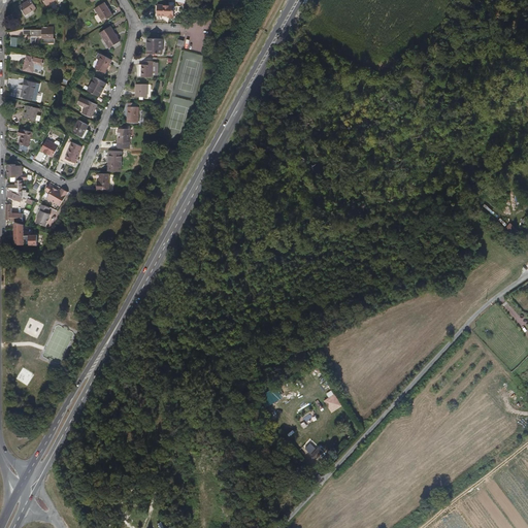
[(36,8),(31,0),(29,0),(20,6),(26,14),(36,8)]
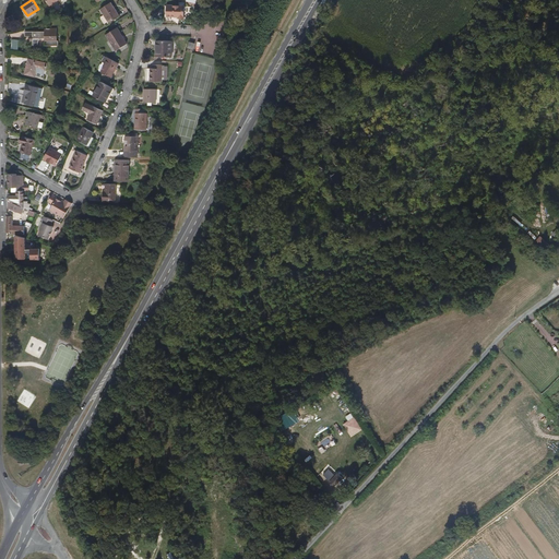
[(120,16),(110,2),(100,9),(109,23),(120,16)]
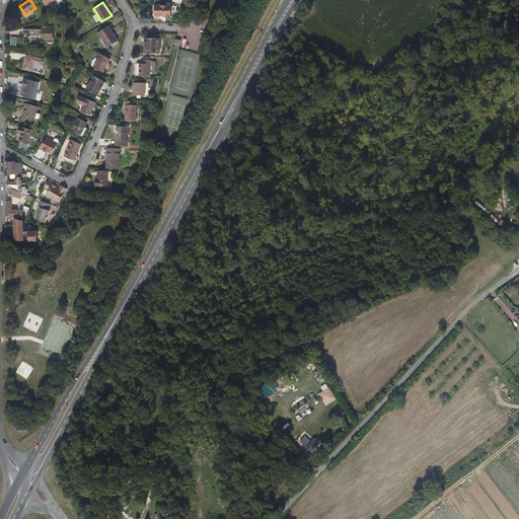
[(171,5),(166,5),(155,5),(155,15),(166,15),(166,16),(170,17),(171,5)]
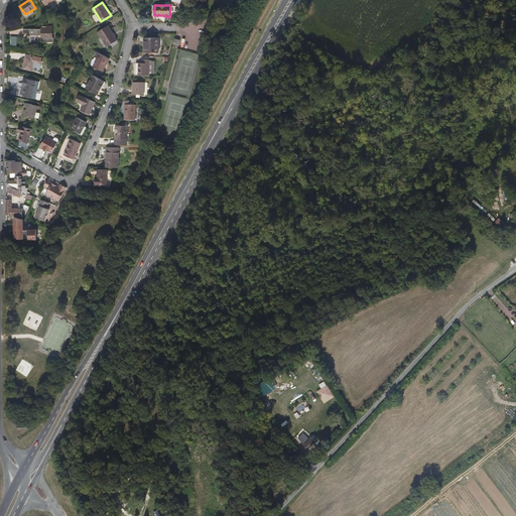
[(118,39),(108,25),(98,32),(107,46),(118,39)]
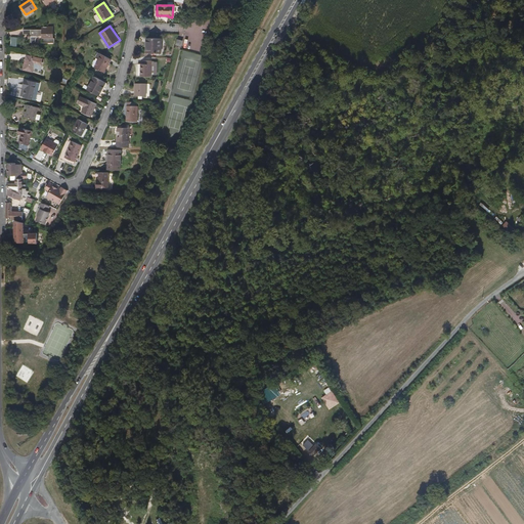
[(53,39),(53,29),(48,29),(48,27),(42,27),(42,40),(48,40),(48,38),(53,39)]
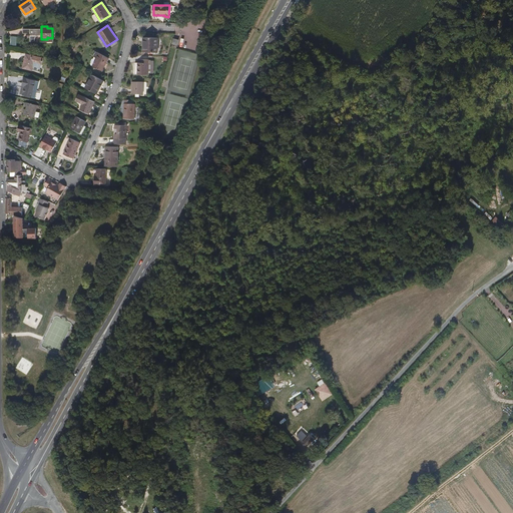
[(158,52),(158,38),(143,37),(142,52),(158,52)]
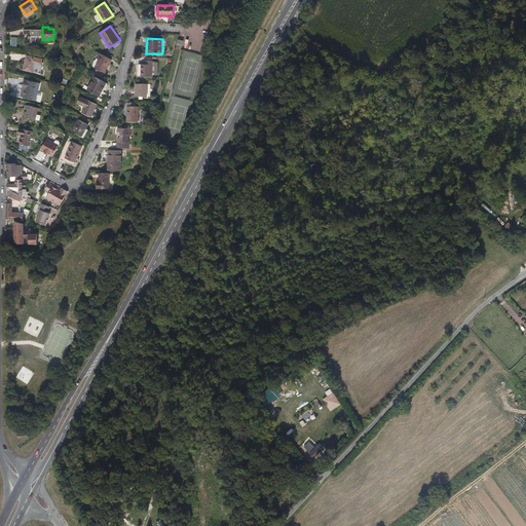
[(105,73),(112,60),(99,52),(97,57),(100,59),(96,67),(105,73)]
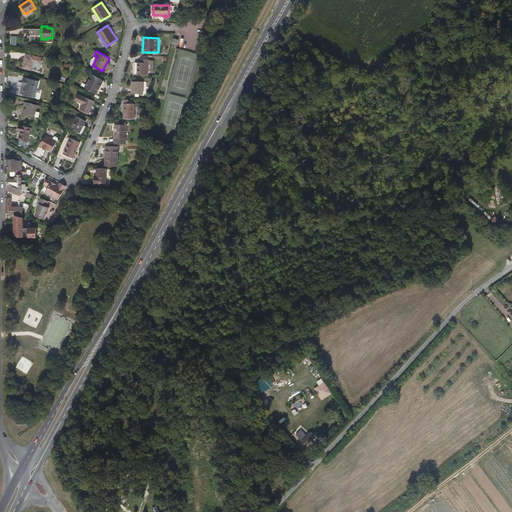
[(41,64),(43,58),(27,54),(26,61),(24,61),(23,68),(32,70),(34,63),(41,64)]
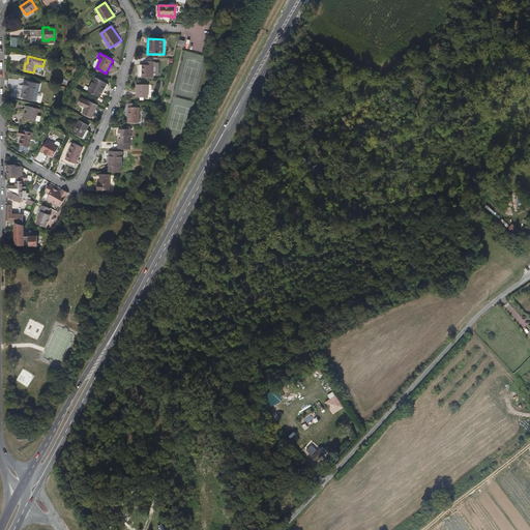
[(153,77),(154,61),(148,61),(148,65),(142,64),(142,77),(153,77)]
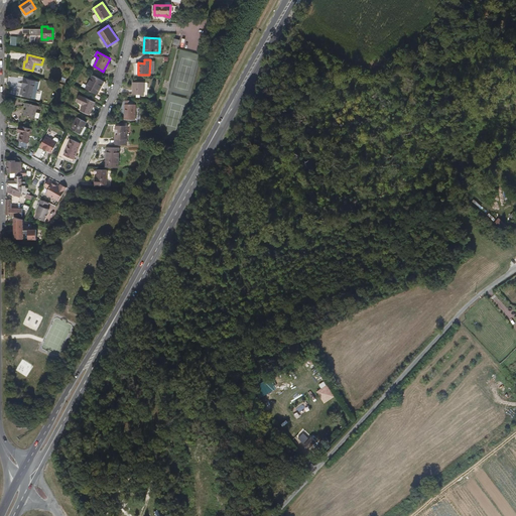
[(98,95),(105,82),(93,75),(86,89),(98,95)]
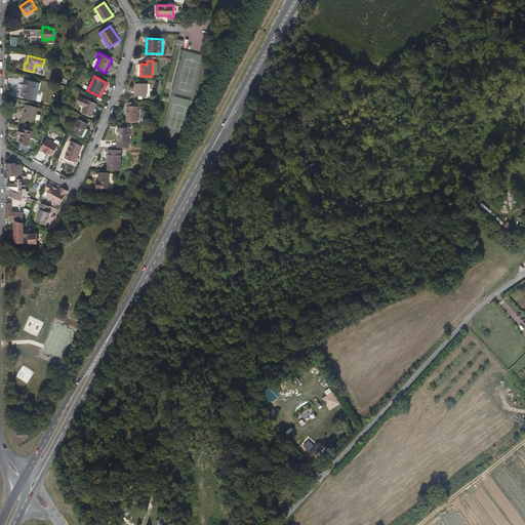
[(33,98),(37,83),(25,80),(23,87),(26,88),(24,96),(33,98)]
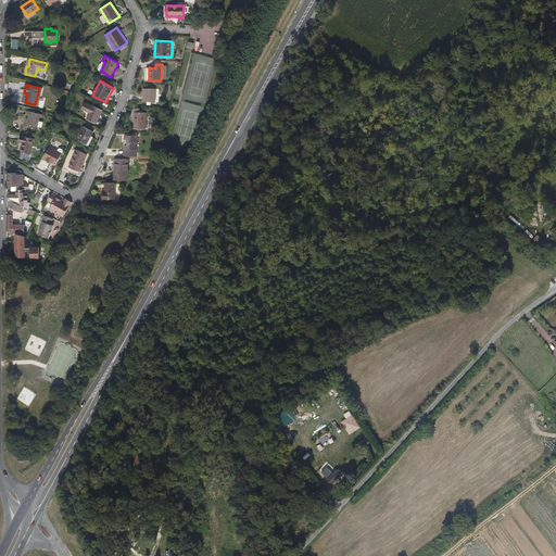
[(155,102),(155,89),(143,88),(142,102),(155,102)]
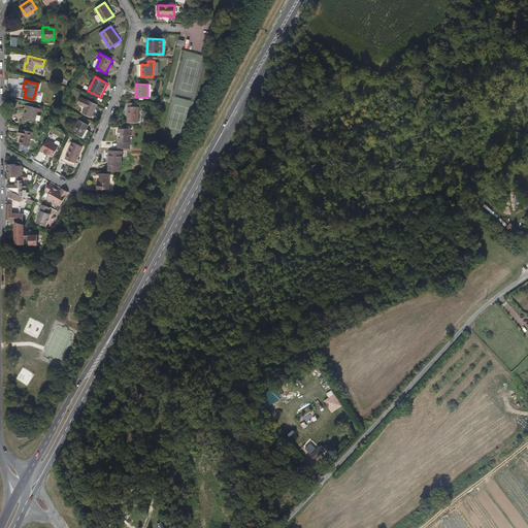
[(92,118),(97,104),(81,97),(78,104),(85,107),(83,112),(92,118)]
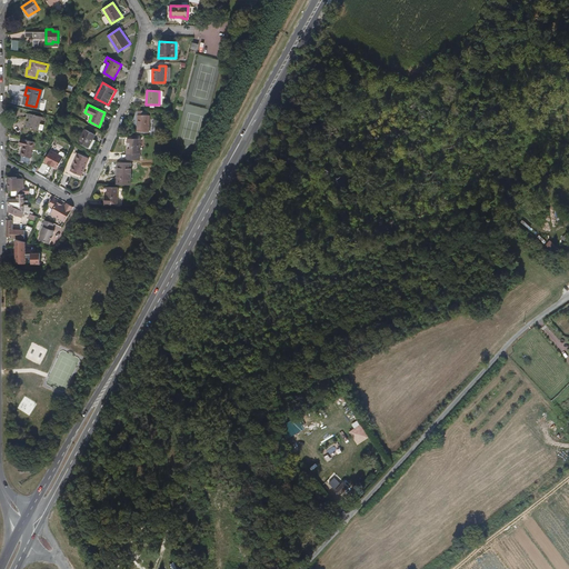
[(150,111),(138,110),(137,131),(149,132),(150,111)]
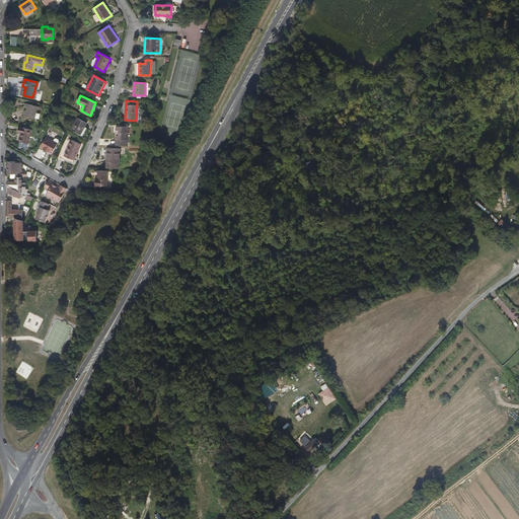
[(34,119),(38,106),(27,104),(23,116),(34,119)]
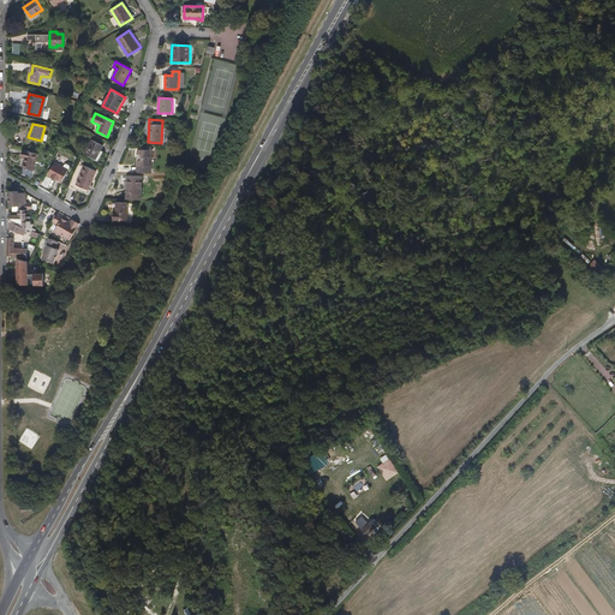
[(96,159),(103,145),(93,139),(85,153),(96,159)]
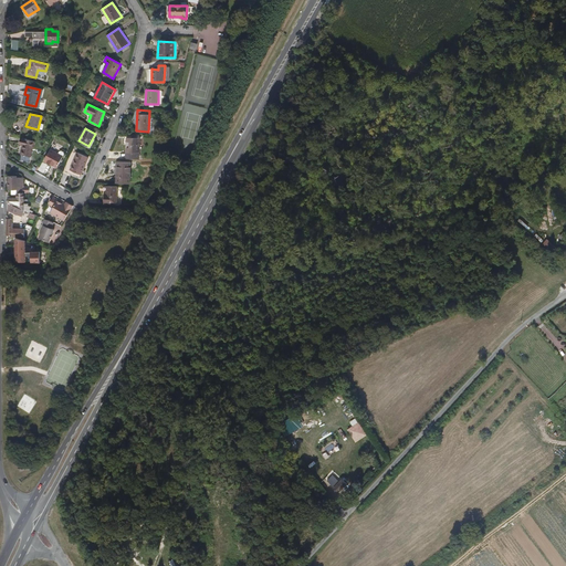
[(126,159),(138,159),(139,152),(142,152),(142,147),(139,147),(139,138),(138,138),(132,138),(127,137),(126,159)]
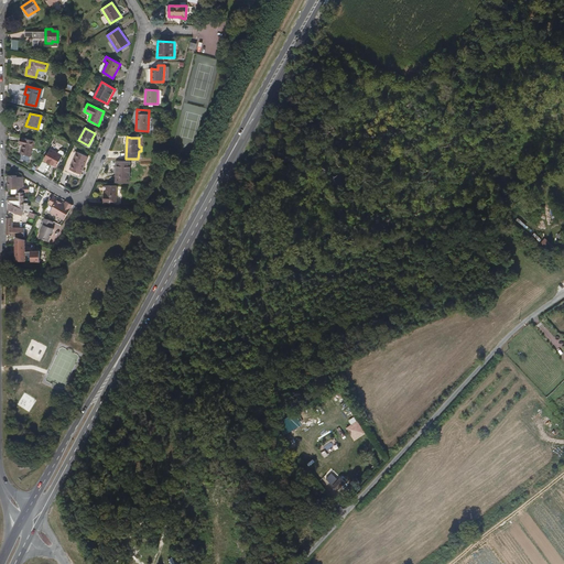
[(31,156),(34,141),(21,138),(20,144),(23,144),(21,153),(31,156)]
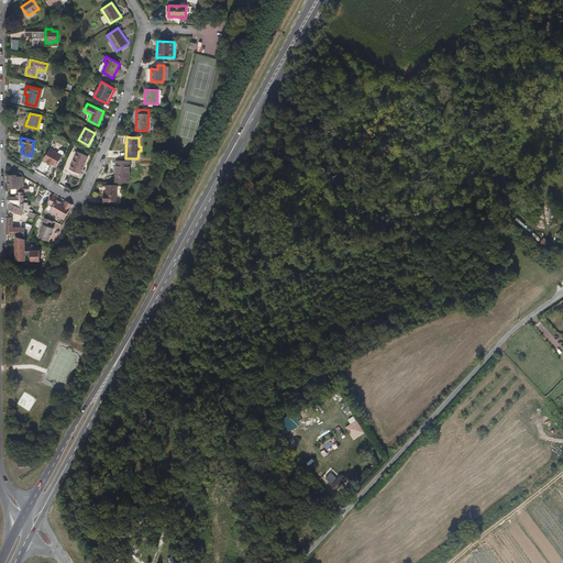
[(56,167),(63,155),(51,148),(44,161),(56,167)]
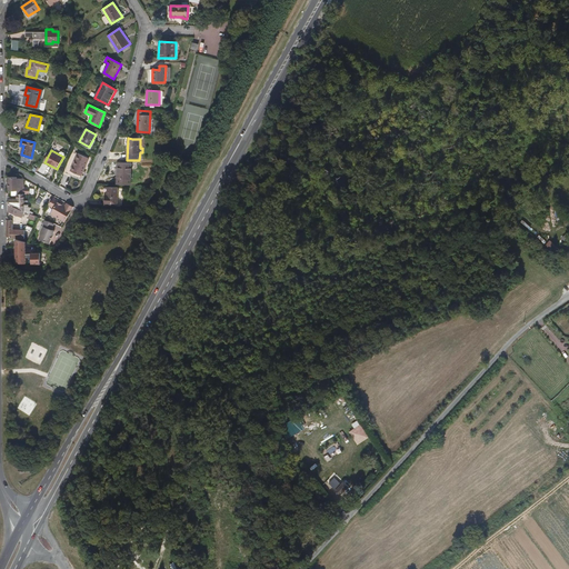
[(81,176),(89,158),(78,153),(71,170),(81,176)]
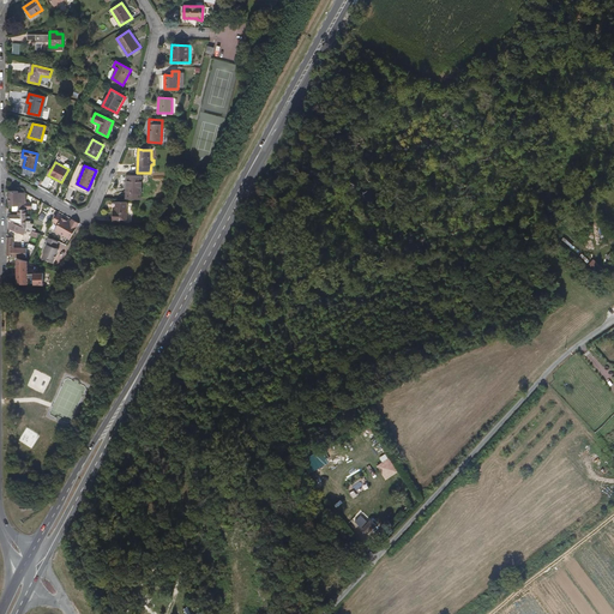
[(127,198),(142,199),(142,176),(127,175),(126,181),(127,181),(127,198)]
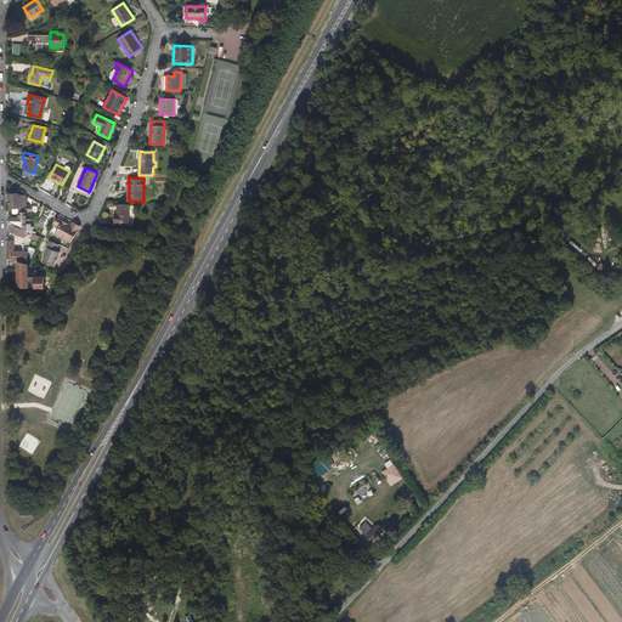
[(27,213),(32,213),(32,205),(26,205),(27,196),(18,193),(9,193),(9,209),(13,209),(13,214),(17,214),(17,211),(27,213)]
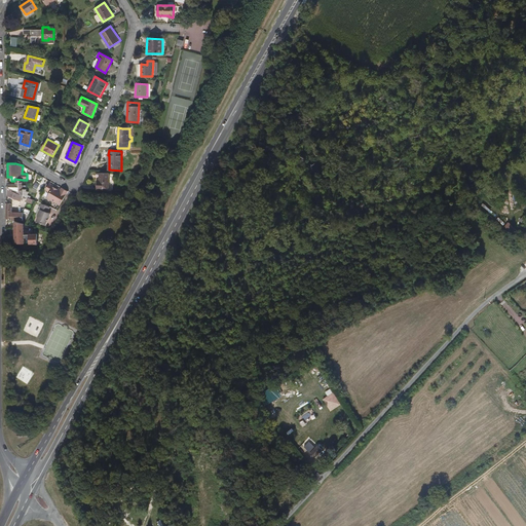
[(108,190),(109,173),(100,173),(99,180),(98,180),(97,189),(108,190)]
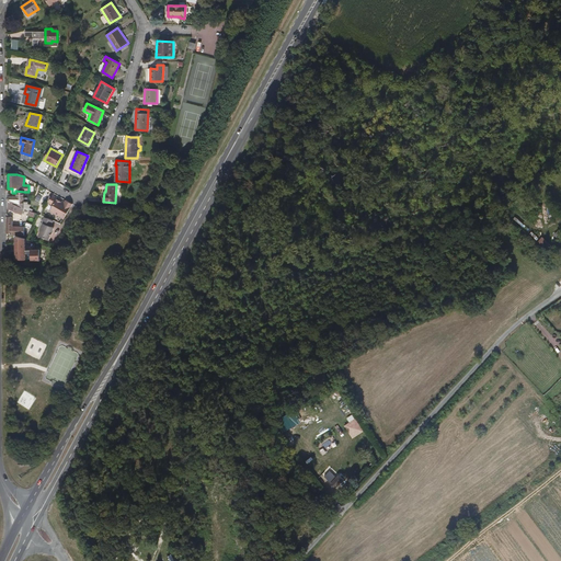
[(24,208),(32,212),(33,209),(30,208),(31,204),(29,204),(29,202),(23,202),(24,192),(15,191),(15,193),(16,193),(16,196),(9,196),(9,202),(24,208)]
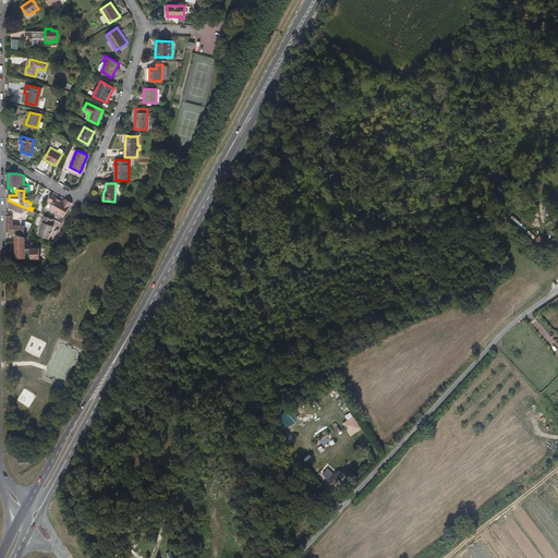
[(64,217),(72,203),(65,199),(64,202),(61,199),(61,201),(51,195),(48,202),(52,204),(50,209),(64,217)]
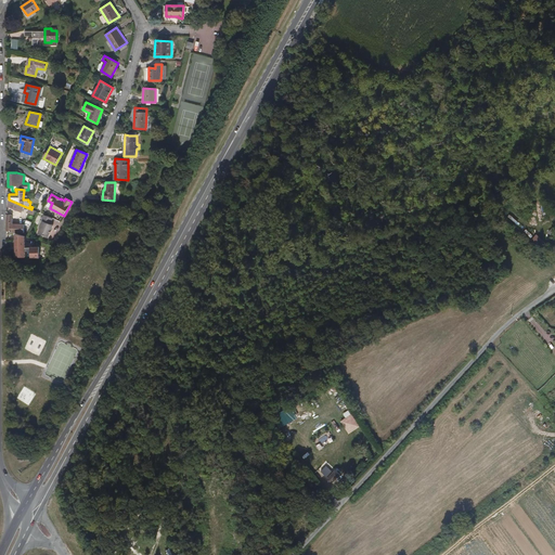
[(21,211),(24,206),(9,199),(9,207),(15,209),(21,211)]
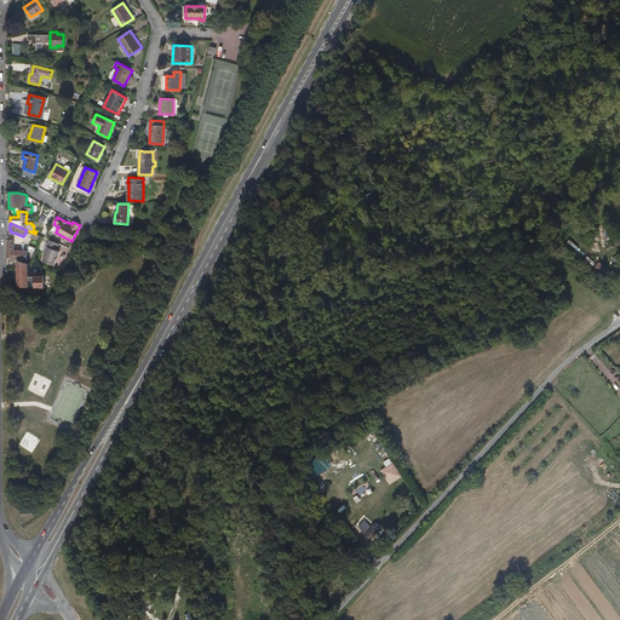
[(56,251),(58,244),(49,240),(46,246),(47,247),(42,260),(53,265),(56,260),(59,251),(56,251)]
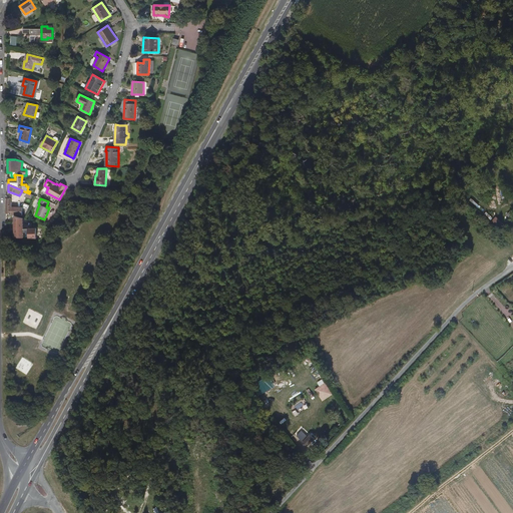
[(6,213),(7,213),(11,214),(24,215),(24,208),(12,207),(12,199),(6,199),(6,213)]
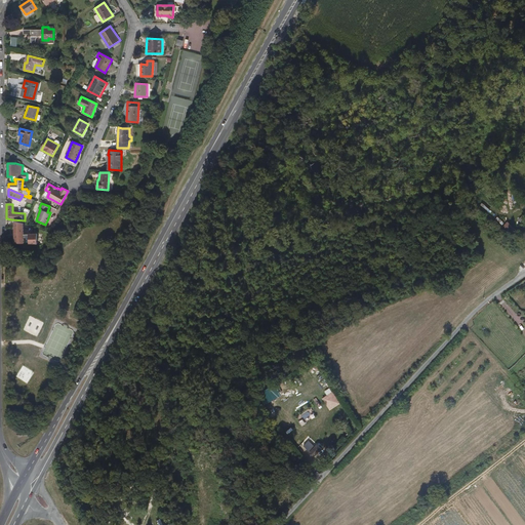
[(24,244),(25,223),(14,221),(13,243),(24,244)]
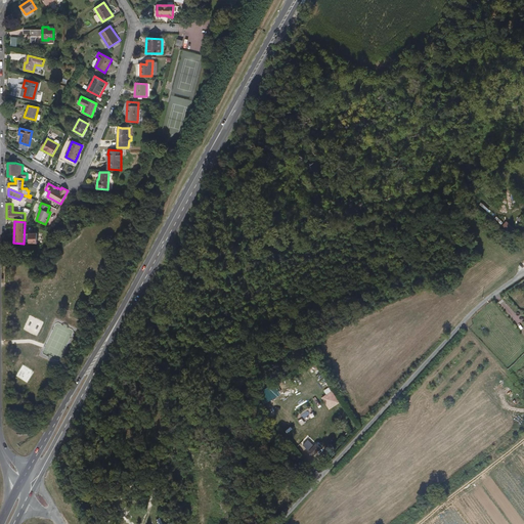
[(29,232),(29,244),(38,244),(38,232),(29,232)]
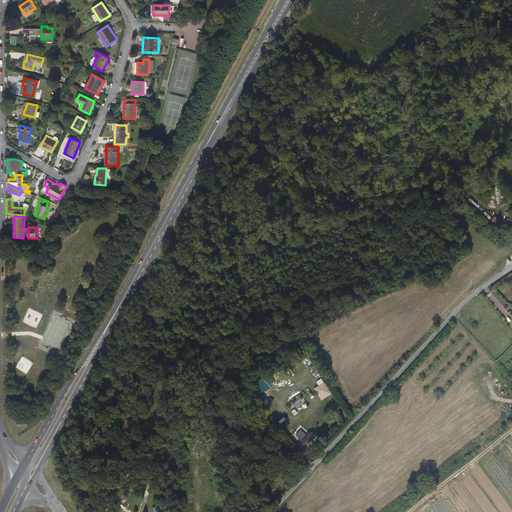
[(320,392),(319,390),(324,387),(327,393),(330,392),(326,383),(315,388),(317,394),(320,392)]
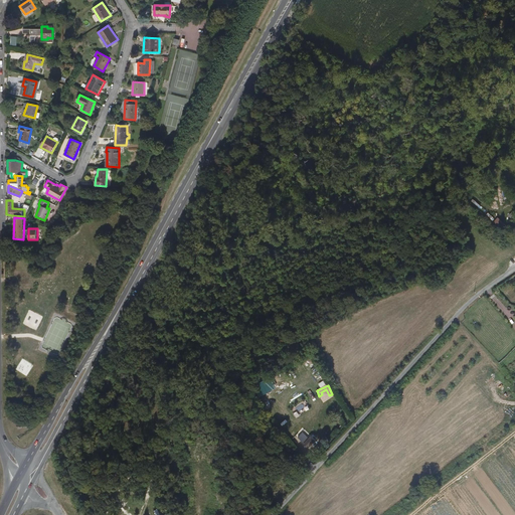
[(317,438),(313,433),(305,440),(309,445),(317,438)]
